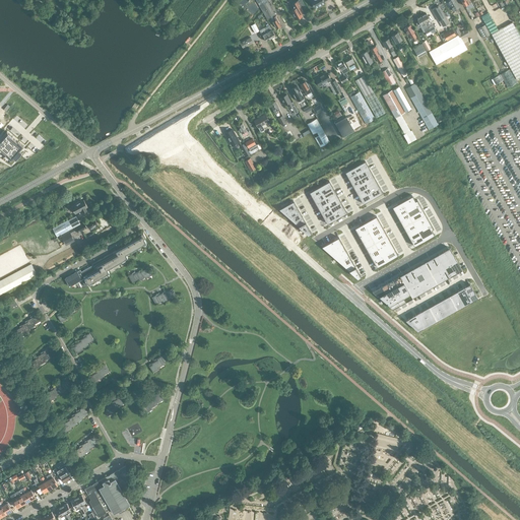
[(255,0),(267,19),(270,17),(275,14),(266,0),(255,0)]
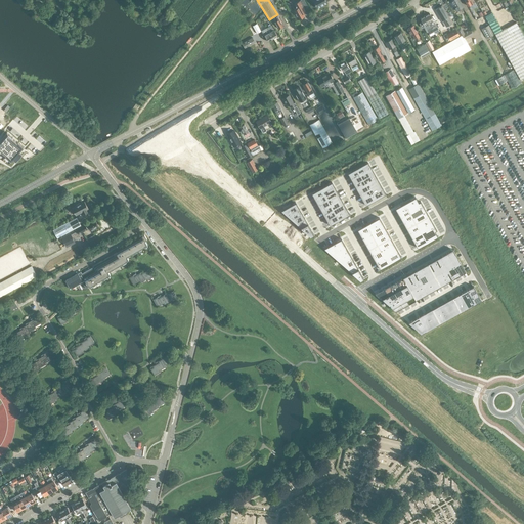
[(302,11),(308,8),(304,0),(301,0),(295,4),(297,8),(294,10),(298,19),(305,15),(302,11)]
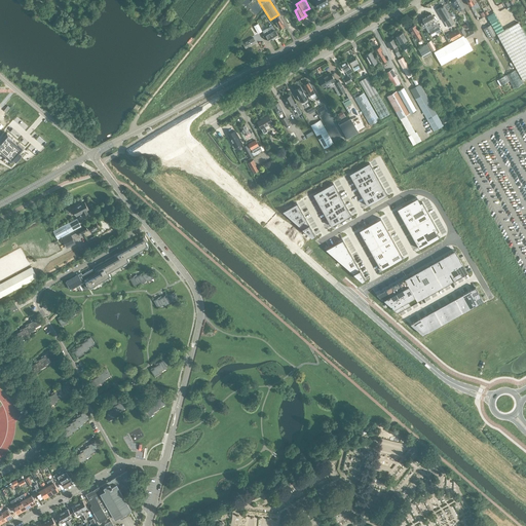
[(453,0),(452,1),(458,11),(465,7),(460,0),(453,0)]
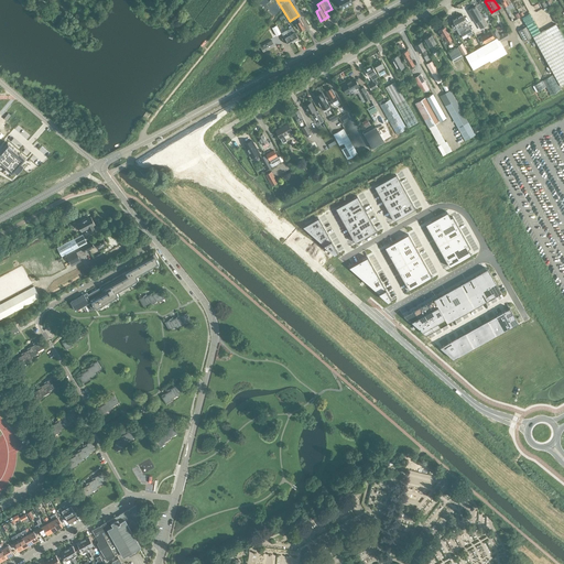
[(487,25),(476,6),(468,10),(476,23),(477,22),(481,30),(487,26),(487,25)]
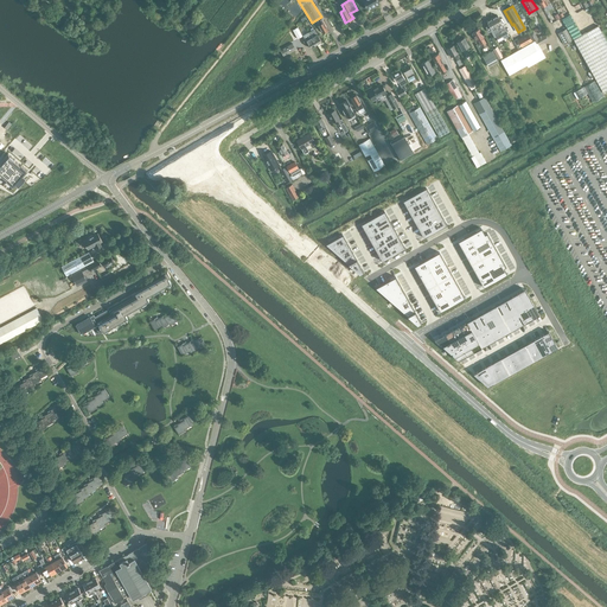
[(562,19),(596,80),(604,93),(606,89),(606,40),(598,25),(581,34),(570,14),(562,19)]
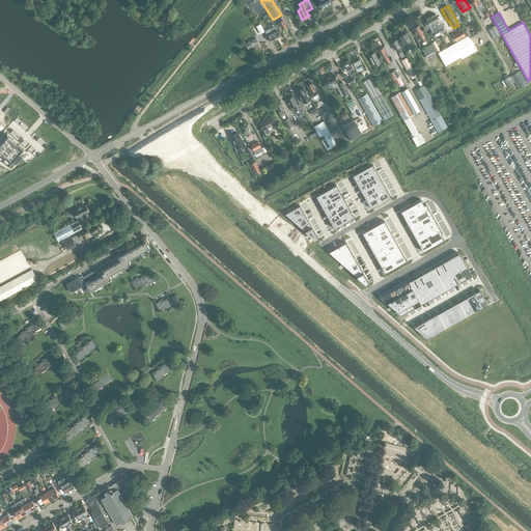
[(445,31),(444,29),(440,22),(436,14),(430,17),(439,31),(441,34),(445,31)]
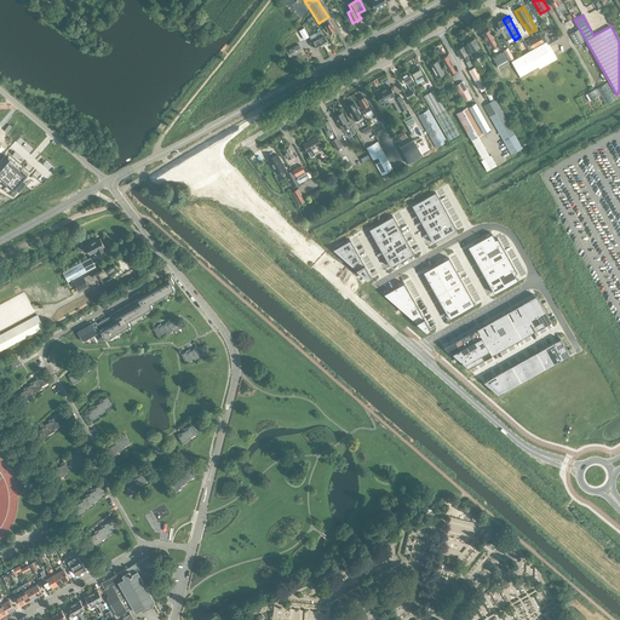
[(322,21),(329,34),(336,30),(332,26),(333,26),(328,17),(322,21)]
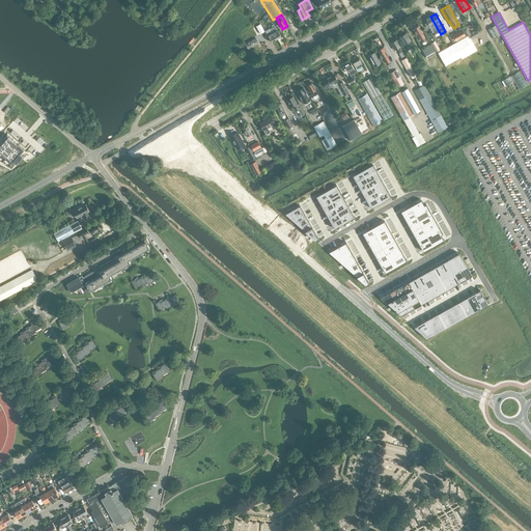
[(441,34),(439,31),(430,17),(425,19),(427,23),(425,24),(427,28),(430,27),(436,36),(441,34)]
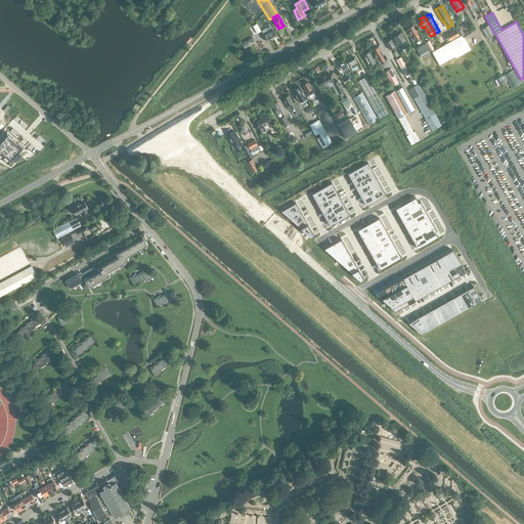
[(252,27),(253,27),(256,34),(261,31),(257,24),(252,27)]
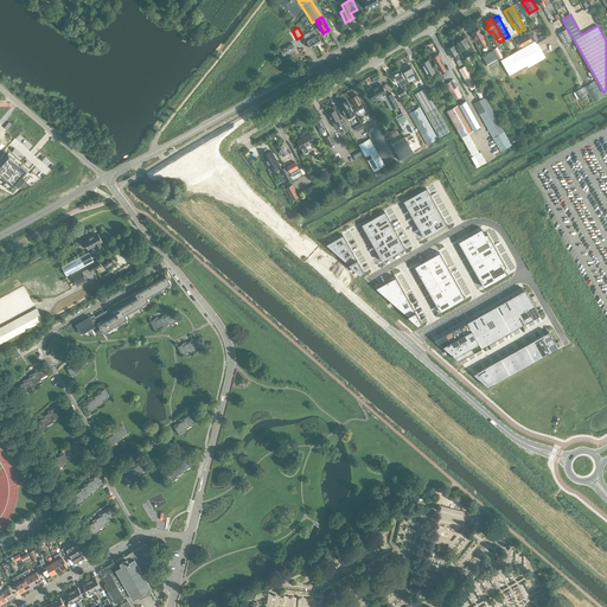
[(308,32),(317,45),(321,42),(314,29),(308,32)]
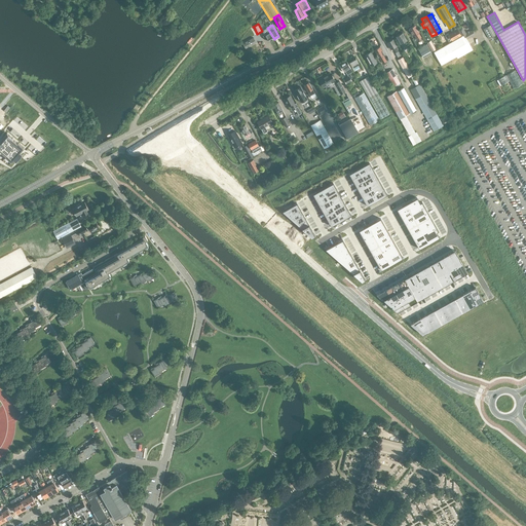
[(418,33),(419,32),(415,25),(409,29),(413,36),(414,35),(417,40),(421,37),(418,33)]
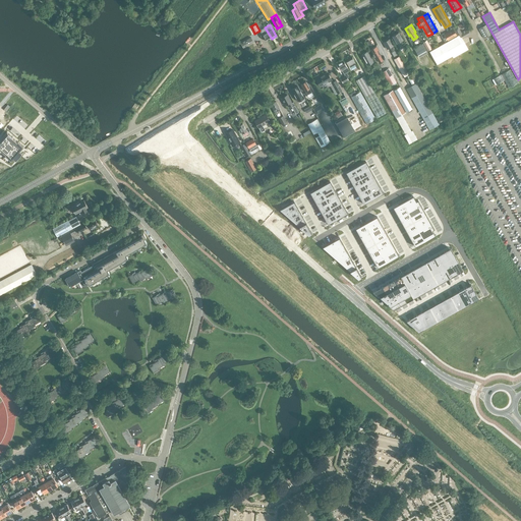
[(490,34),(486,24),(478,29),(483,38),(490,34)]
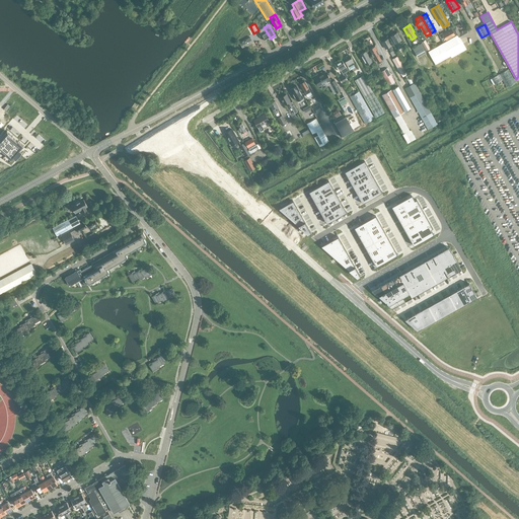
[(266,42),(271,39),(264,27),(258,30),(262,33),(260,35),(262,40),(264,38),(266,42)]
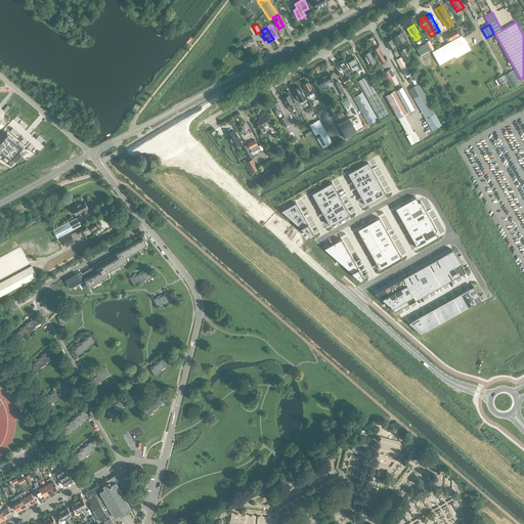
[(450,41),(460,36),(455,29),(446,34),(450,41)]
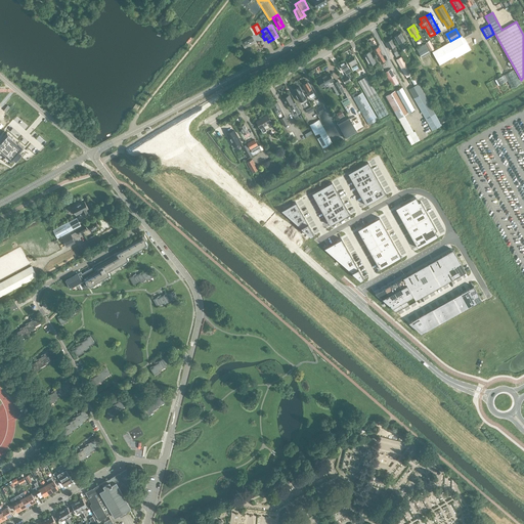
[(400,32),(394,36),(401,47),(407,44),(400,32)]
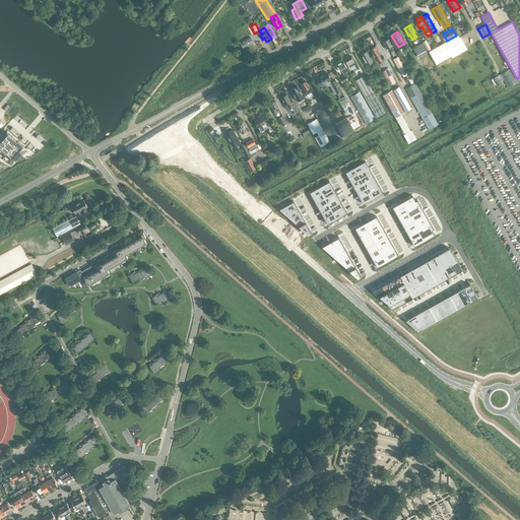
[(429,51),(437,64),(466,48),(458,35),(429,51)]
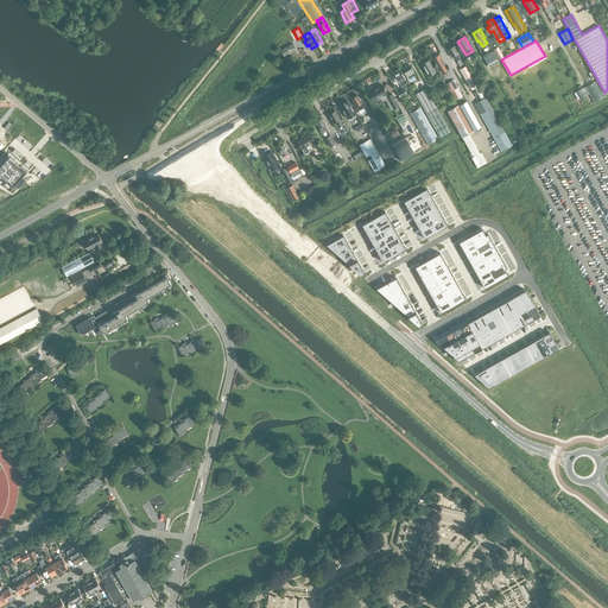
[(293,44),(280,50),(286,61),(299,55),(293,44)]
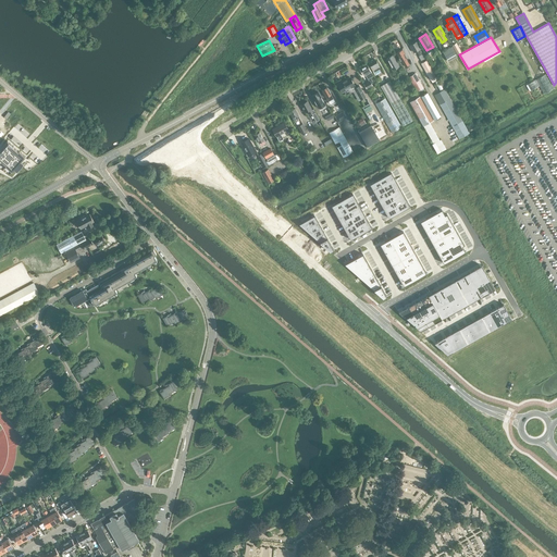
[(413,52),(417,51),(419,56),(421,61),(425,58),(423,53),(420,49),(416,41),(410,45),(413,52)]
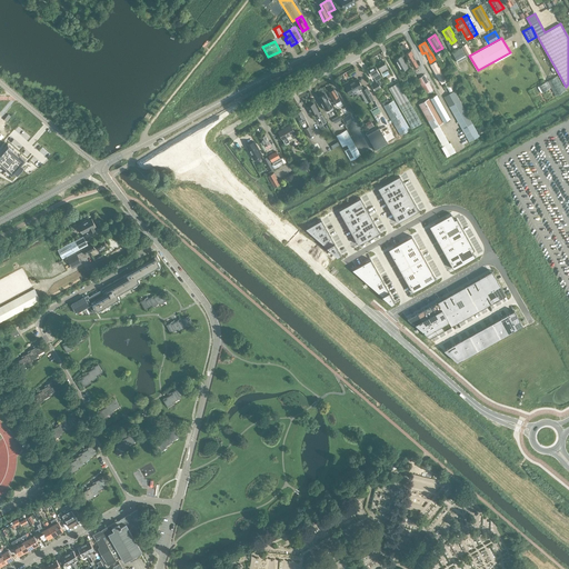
[(452,53),(455,57),(458,63),(467,58),(463,51),(463,52),(461,48),(452,53)]
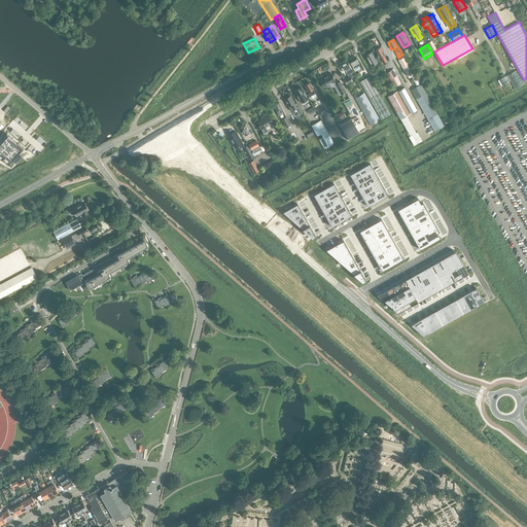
[(375,50),(379,58),(380,58),(383,64),(387,62),(384,56),(385,55),(381,46),(375,50)]
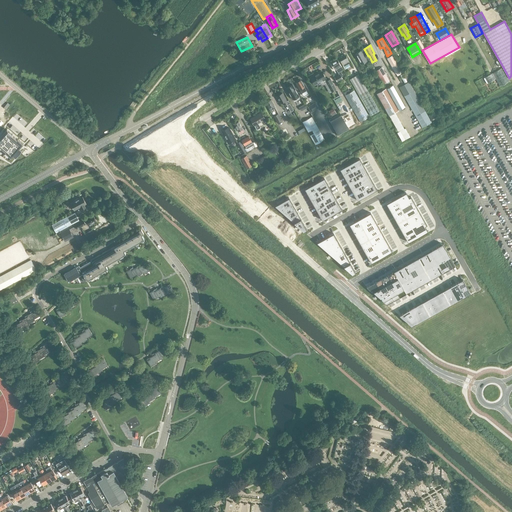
[(355,53),(361,64),(367,61),(361,50),(355,53)]
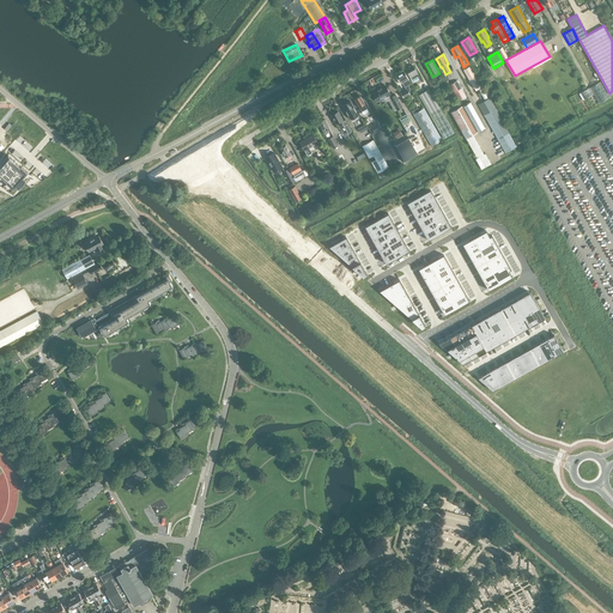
[(413,83),(420,79),(413,66),(406,70),(412,82),(413,83)]
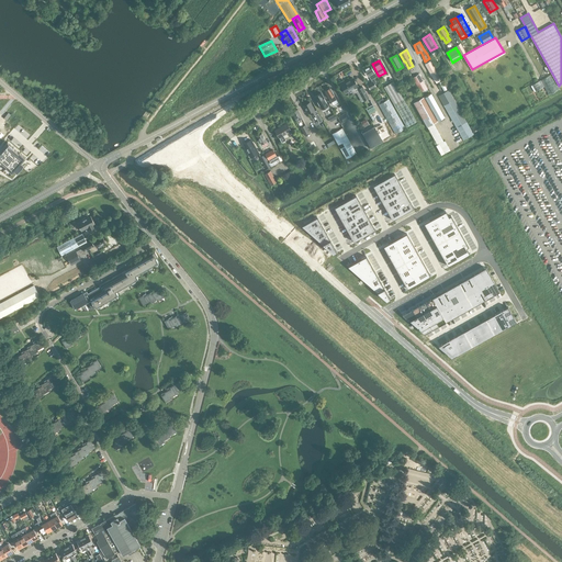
[(435,69),(430,62),(425,64),(435,80),(439,78),(435,69)]
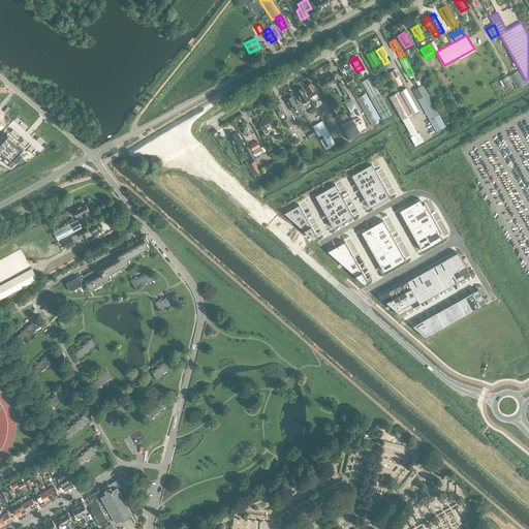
[(346,72),(347,72),(352,69),(348,61),(342,65),(346,72)]
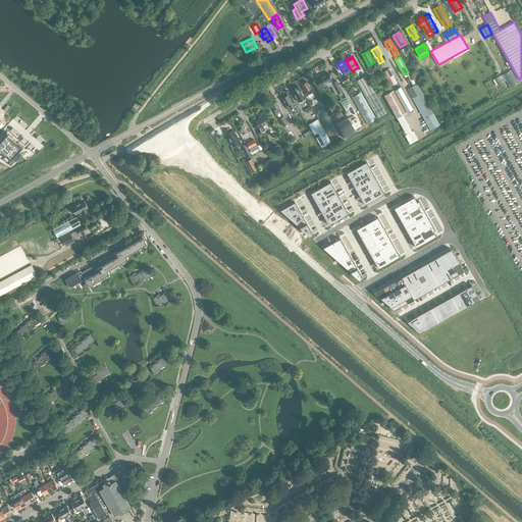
[(390,86),(397,83),(389,68),(383,72),(390,86)]
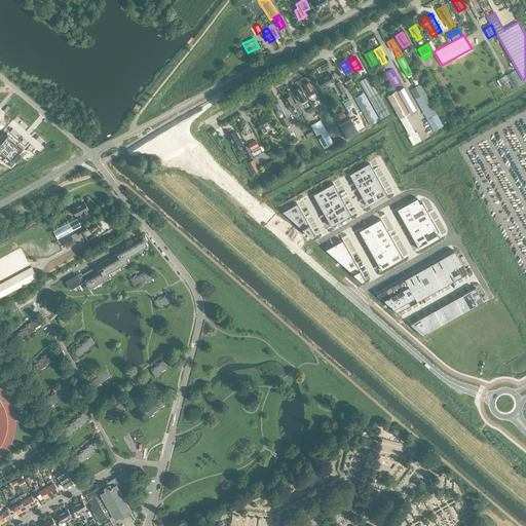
[(514,88),(523,83),(516,70),(505,75),(496,80),(500,86),(510,81),(514,88)]
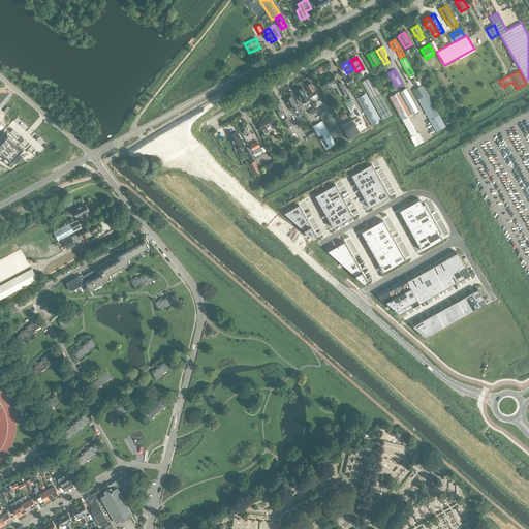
[(331,84),(332,86),(333,87),(334,87),(335,87),(336,86),(337,85),(340,91),(339,92),(341,95),(347,91),(341,82),(338,84),(336,81),(337,81),(332,73),(320,80),(324,87),(324,86),(328,85),(329,86),(331,84)]
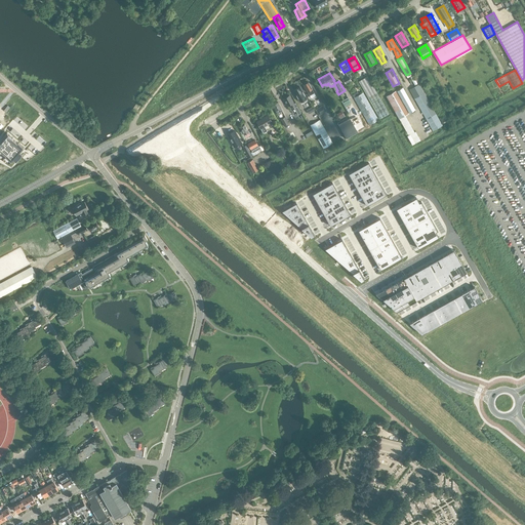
[(359,81),(369,99),(379,118),(389,114),(367,76),(359,81)]
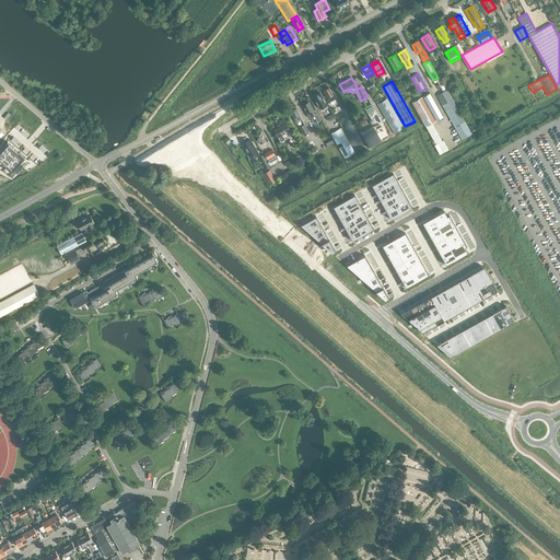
[(328,98),(330,102),(335,100),(333,95),(334,95),(329,88),(328,88),(328,86),(325,89),(325,90),(323,91),(328,98)]
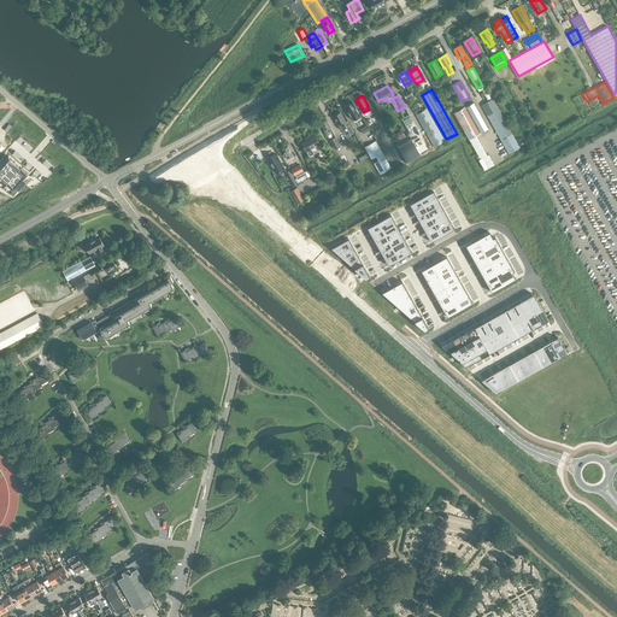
[(481,105),(509,154),(519,147),(492,99),(481,105)]
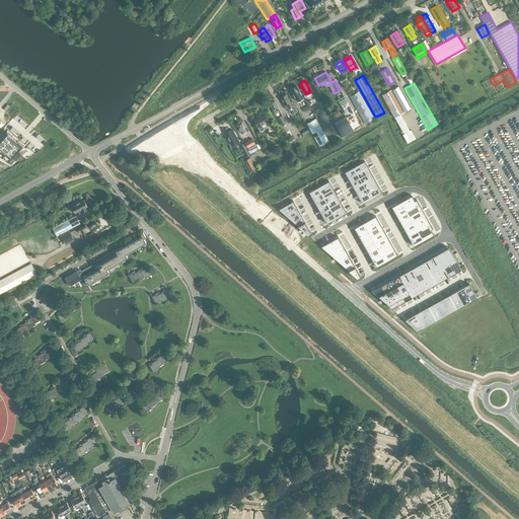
[(398,86),(392,89),(404,112),(411,107),(398,86)]
